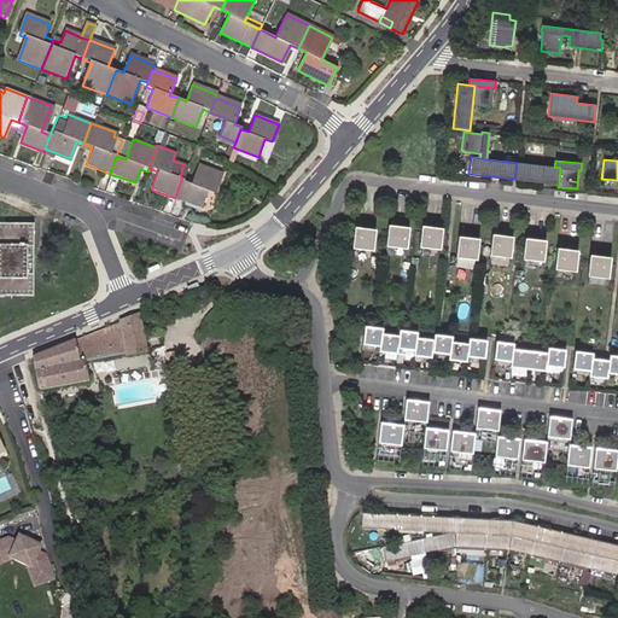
[(190,184),(181,180),(175,198),(202,208),(208,191),(214,193),(222,172),(197,163),(190,184)]
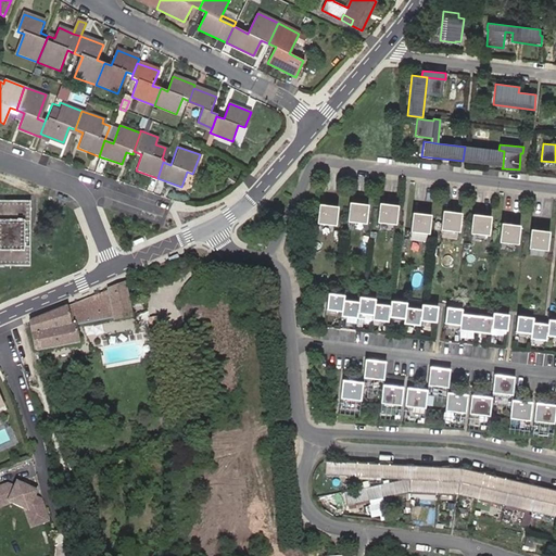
[(503,166),(504,151),(498,150),(465,147),(463,161),(503,166)]
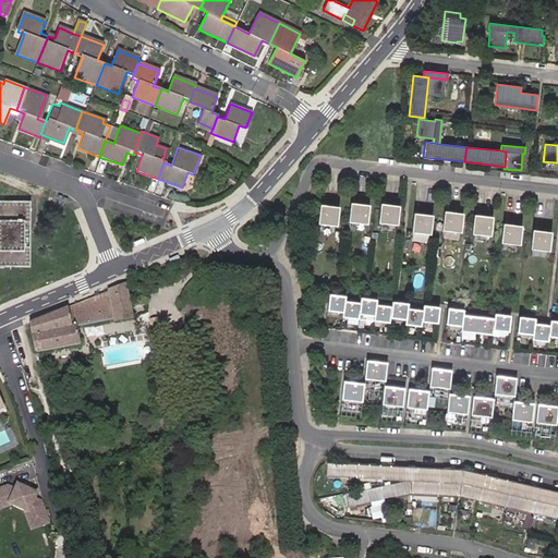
[(2,208),(2,202),(0,202),(0,265),(9,266),(9,259),(22,259),(23,225),(29,226),(29,209),(2,208)]
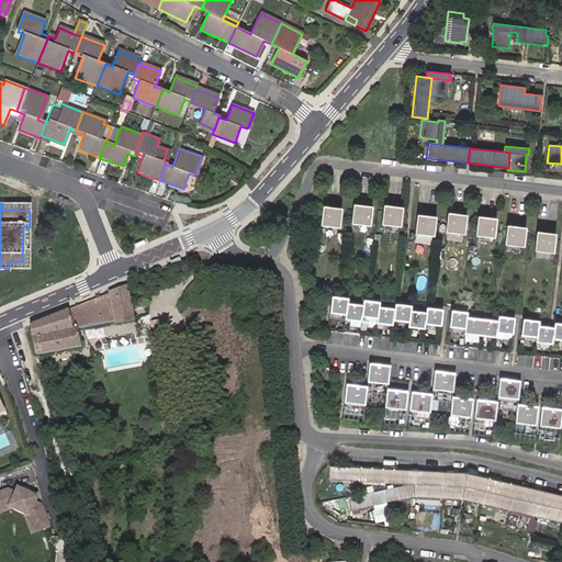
[(370,226),(372,206),(352,204),(350,224),(370,226)]
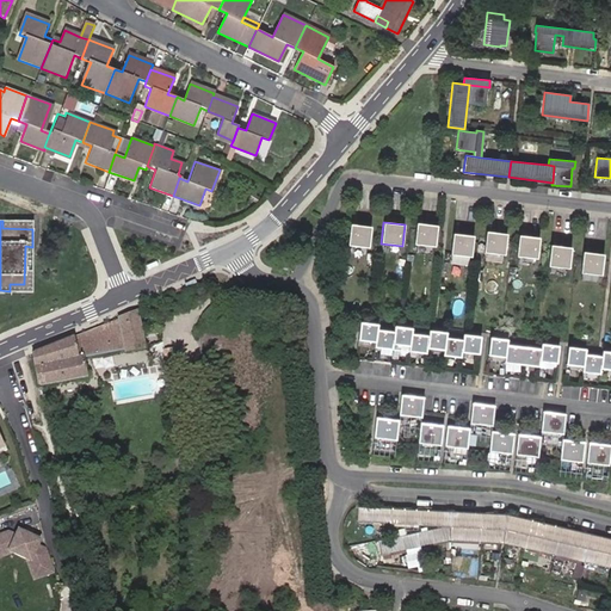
[(434,246),(438,226),(417,223),(414,244),(434,246)]
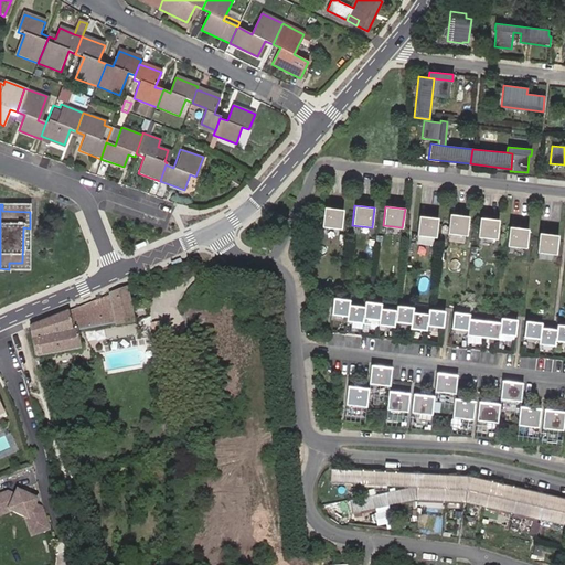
[(341,228),(343,210),(324,208),(321,226),(341,228)]
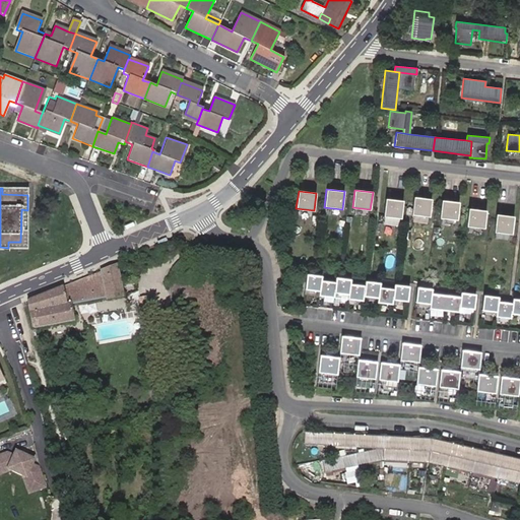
[(430,216),(432,199),(413,197),(411,214),(430,216)]
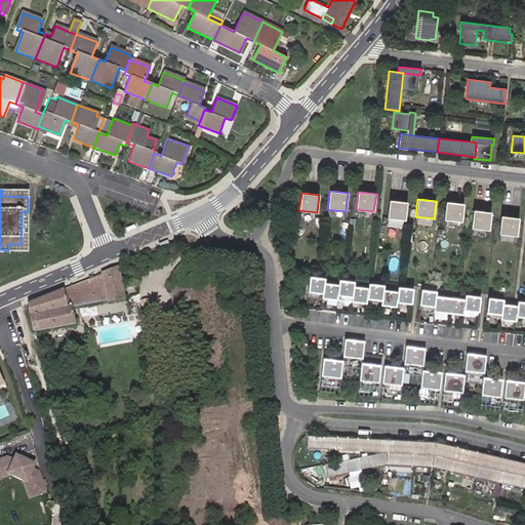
[(241,210),(248,203),(244,200),(238,207),(241,210)]
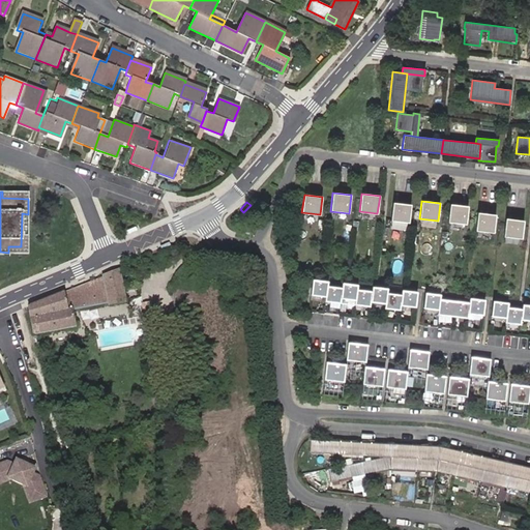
[(409,223),(411,205),(392,203),(390,221),(409,223)]
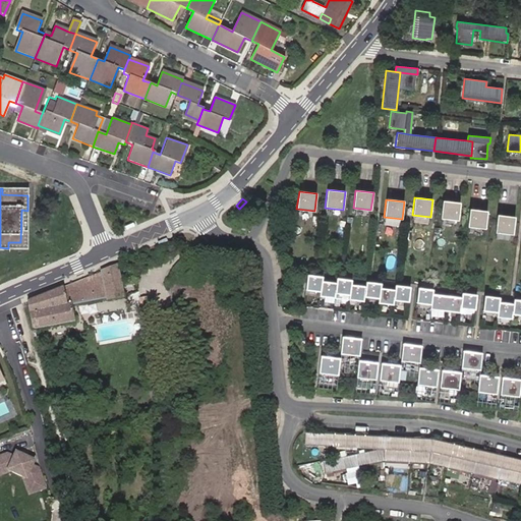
[(458,221),(460,203),(443,200),(440,219),(458,221)]
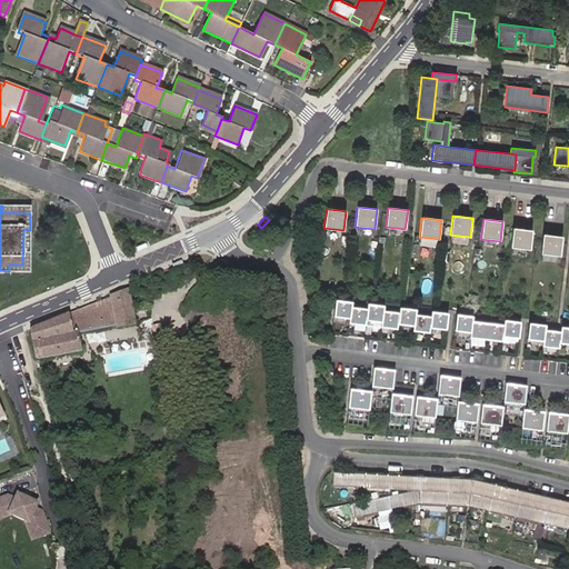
[(530,250),(532,230),(512,228),(510,248),(530,250)]
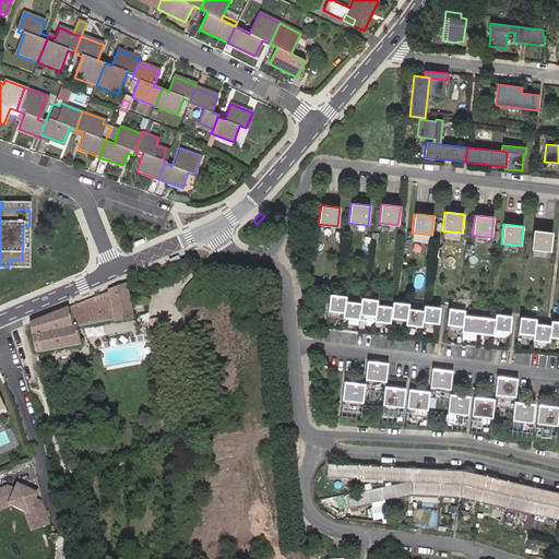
[(27,266),(30,226),(23,225),(22,260),(9,260),(9,266),(27,266)]
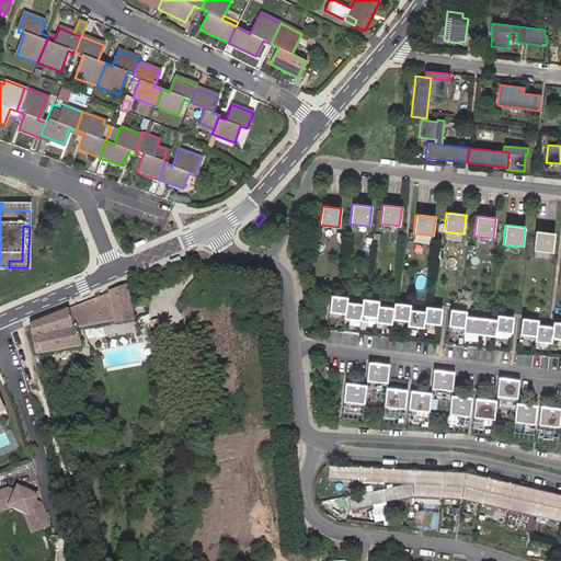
[(552,252),(554,233),(535,231),(533,250),(552,252)]
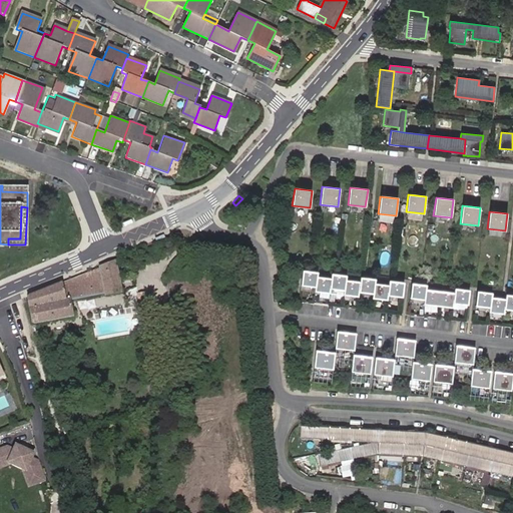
[(100,266),(105,297),(122,294),(116,261),(100,266)]
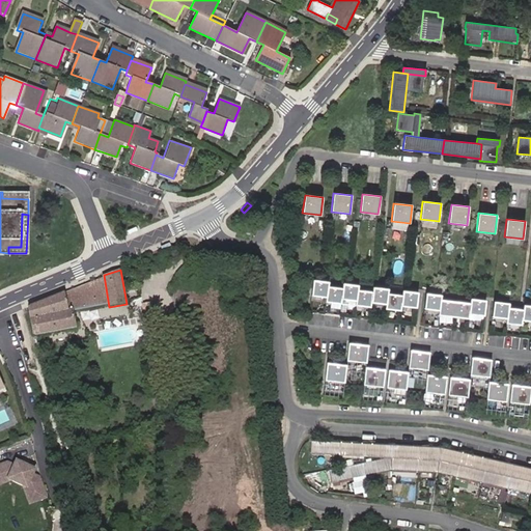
[(72,312),(108,305),(104,278),(92,281),(67,291),(28,307),(33,336),(76,329),(72,312)]
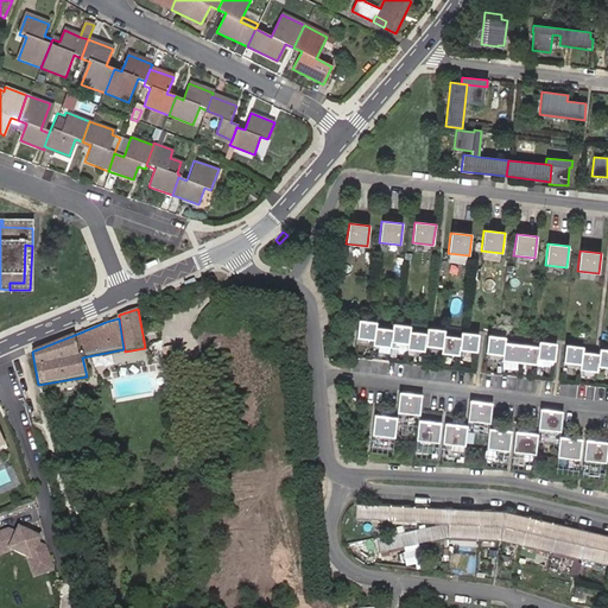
[(375,329),(375,323),(358,322),(356,339),(374,341),(375,329)]
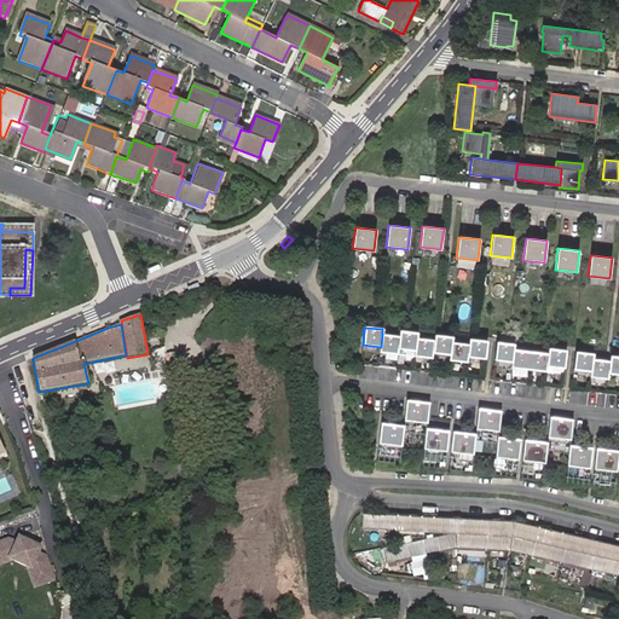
[(417,339),(417,333),(399,330),(399,336),(398,348),(416,351),(417,339)]
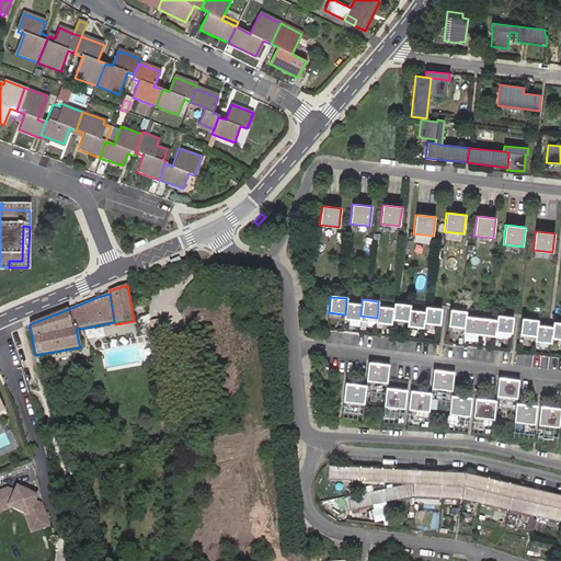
[(410,310),(410,305),(393,302),(393,308),(392,320),(409,321),(410,310)]
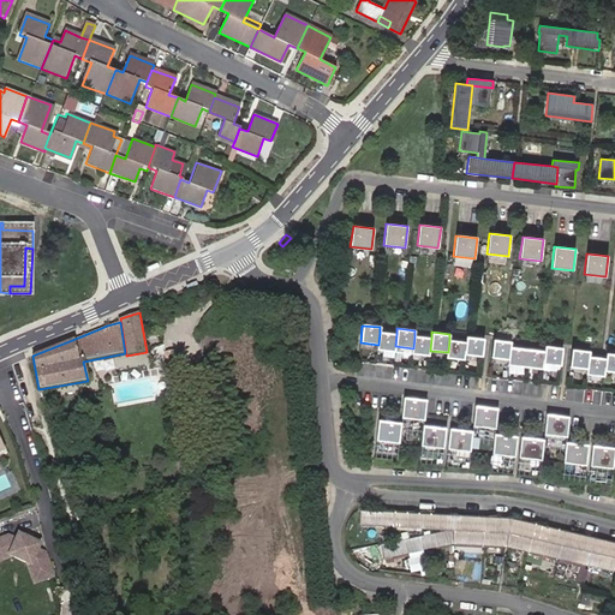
[(395,346),(396,334),(380,333),(378,345),(377,351),(394,352),(395,346)]
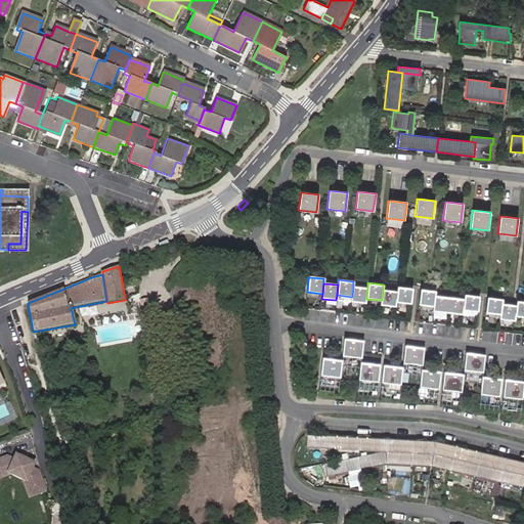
[(411,303),(412,288),(397,286),(397,291),(395,302),(411,303)]
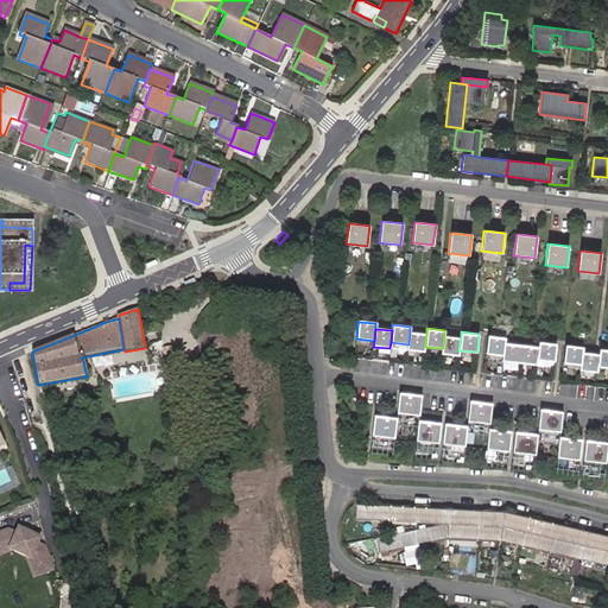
[(424,352),(425,347),(426,334),(410,333),(409,344),(407,350),(424,352)]
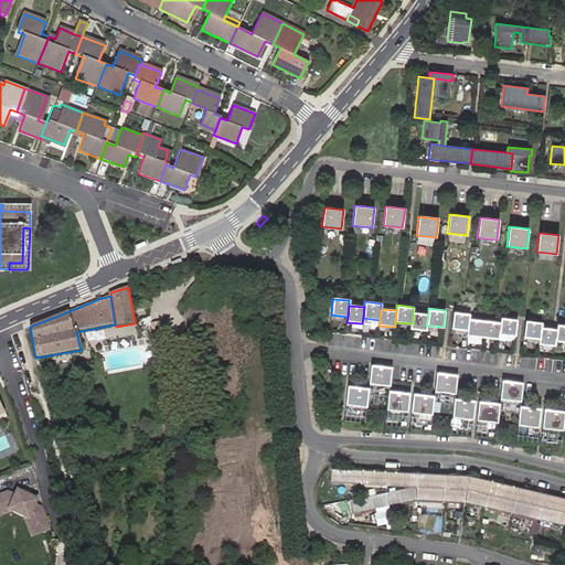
[(470,320),(470,313),(454,311),(452,329),(469,330),(470,320)]
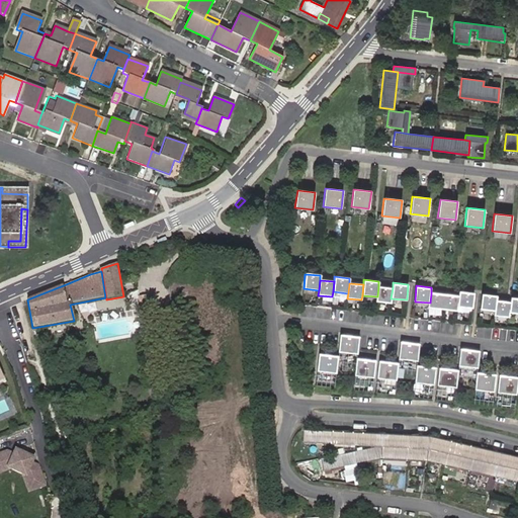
[(391,298),(393,287),(378,286),(377,296),(376,300),(391,303),(391,298)]
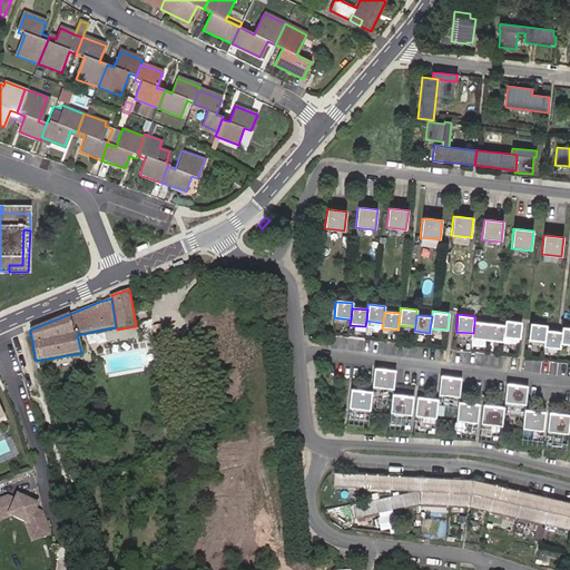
[(521,338),(522,322),(505,320),(505,325),(504,336),(521,338)]
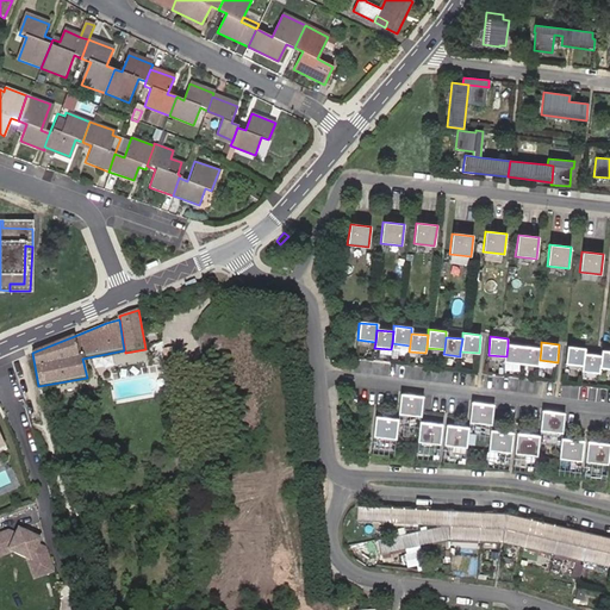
[(522,363),(524,347),(508,346),(506,356),(505,362),(522,363)]
